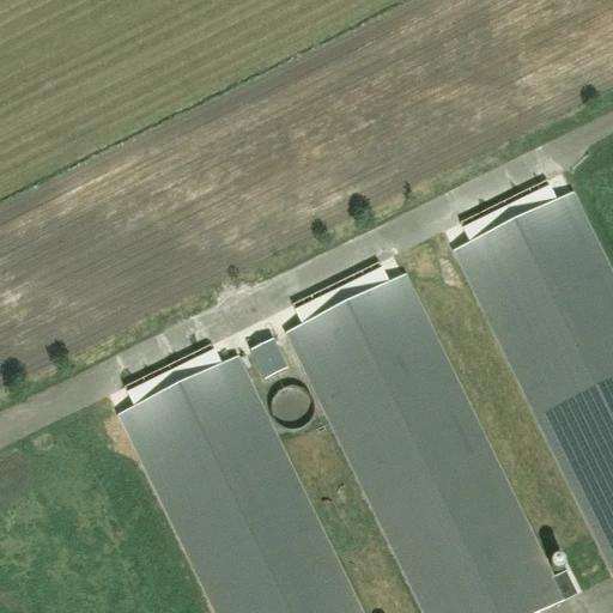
[(471,246),(455,254),(612,575),(612,281),(571,196),(557,204),(546,182),(460,224),(471,246)]
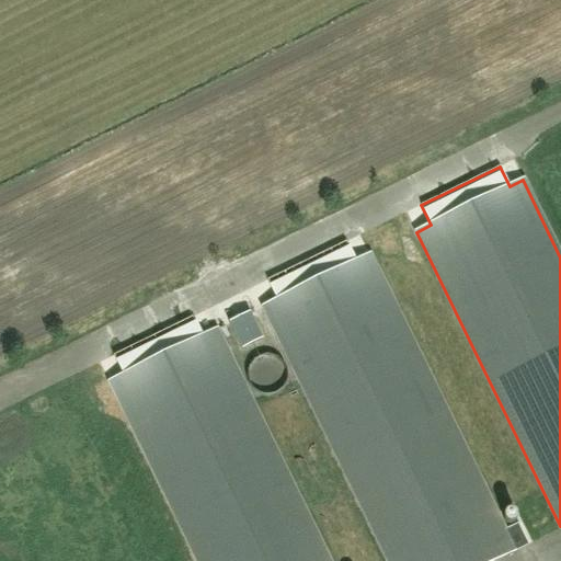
[(346,242),(267,281),(277,300),(263,307),(387,560),(493,560),(522,548),(513,529),(501,536),(369,255),(356,262),(346,242)]
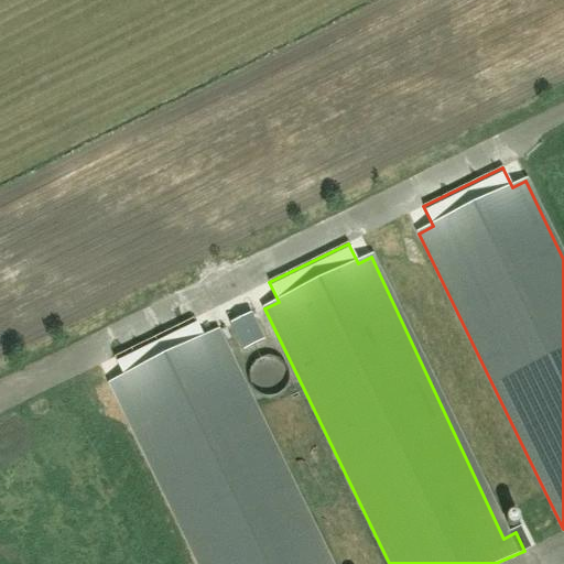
[(263,340),(251,315),(230,326),(243,350),(263,340)]
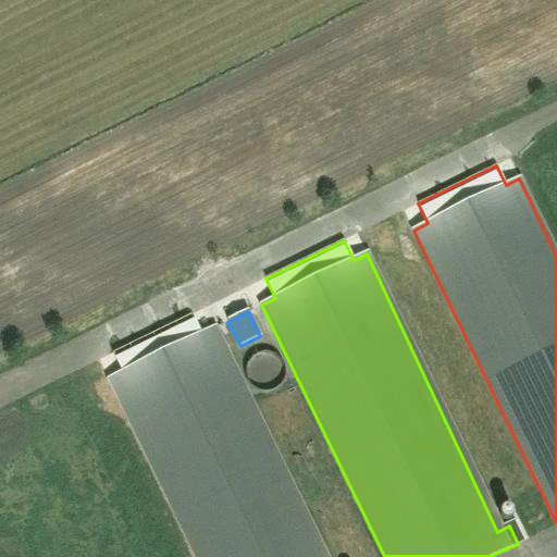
[(122,373),(109,380),(195,556),(326,556),(214,327),(200,334),(190,314),(113,354),(122,373)]
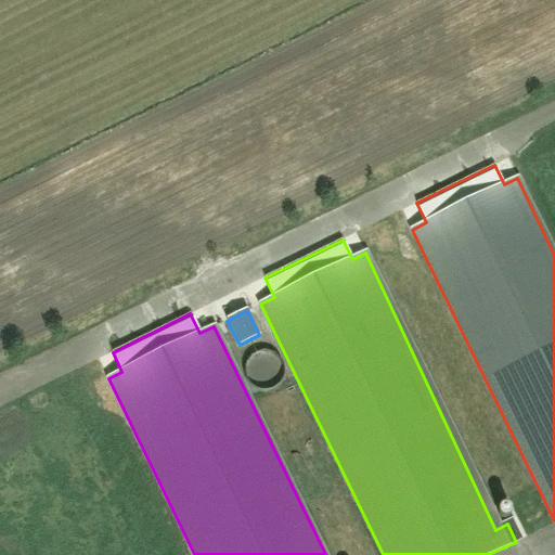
[(284,386),(279,356),(245,361),(250,391),(284,386)]
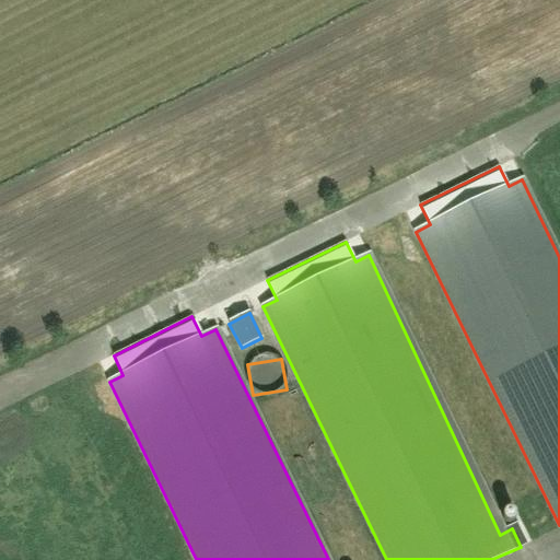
All buildings are outlined.
